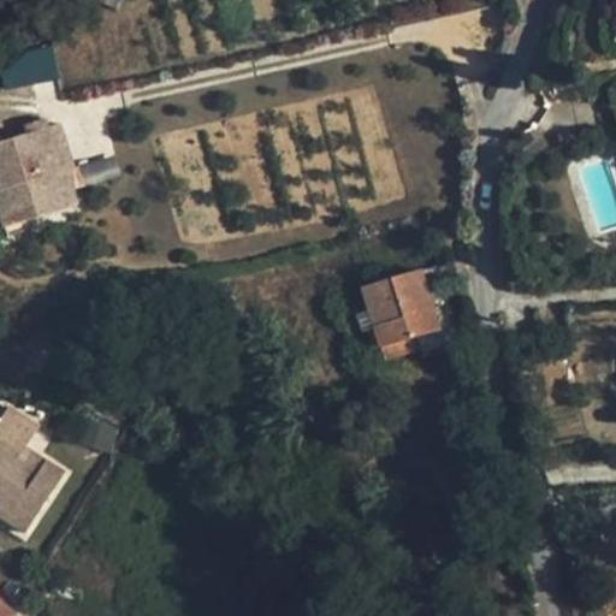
[(28,55),(35,84),(60,80),(54,49),(28,55)]
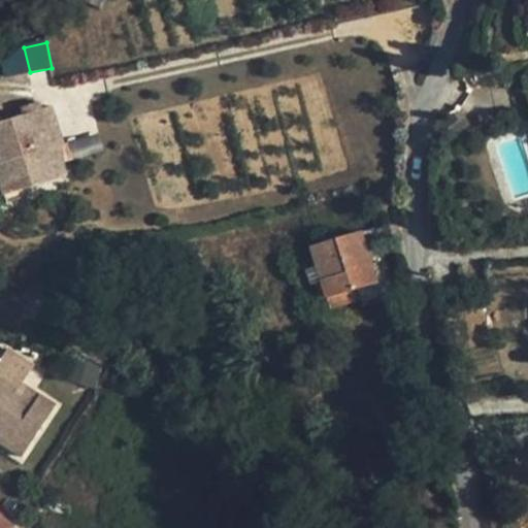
[(0,182),(4,195),(52,180),(43,151),(57,146),(45,108),(42,109),(39,102),(22,107),(24,116),(0,122),(0,161),(1,163),(0,163),(0,182)]
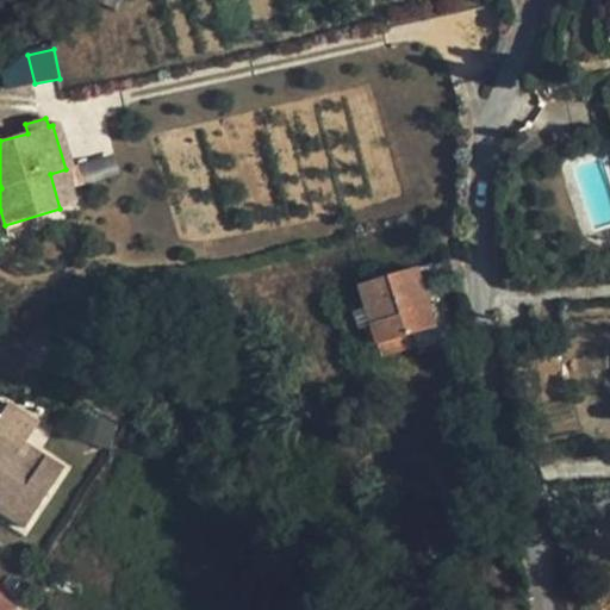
[(61,123),(53,125),(66,169),(74,167),(61,123)]
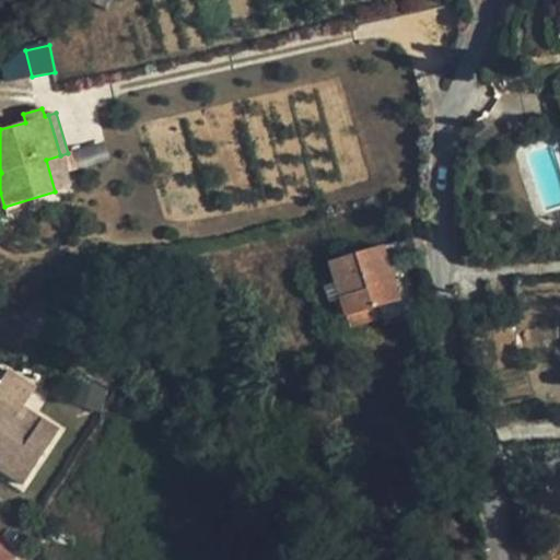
[(70,187),(60,155),(46,160),(55,191),(70,187)]
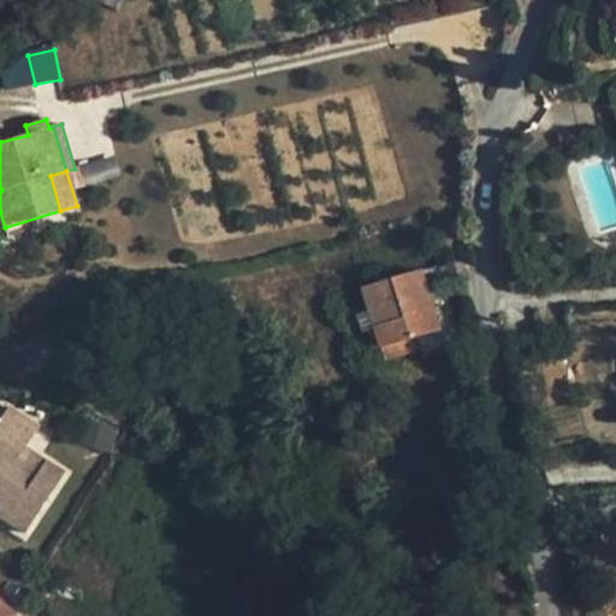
[(445,343),(422,271),(361,289),(384,361),(445,343)]
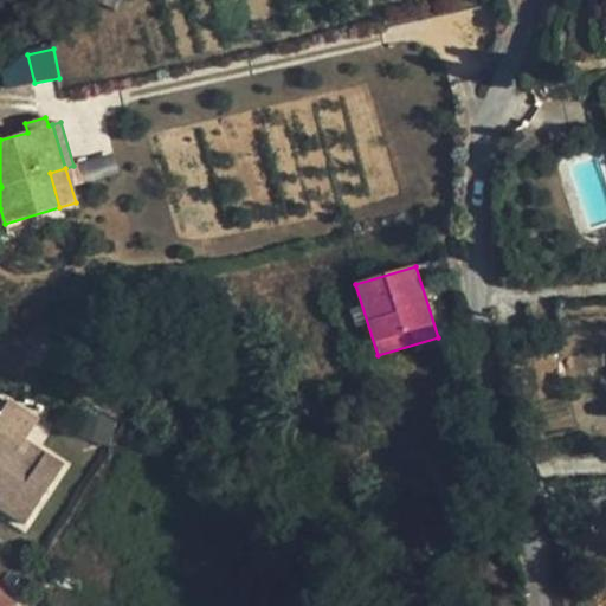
[(25,439),(38,420),(8,401),(0,413),(0,433),(21,447),(25,439)]
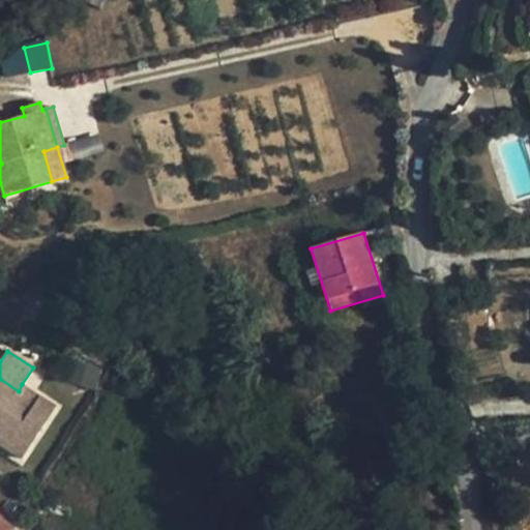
[(22,384),(19,391),(0,379),(0,436),(11,444),(17,436),(31,445),(57,407),(40,395),(36,402),(30,399),(34,391),(22,384)]
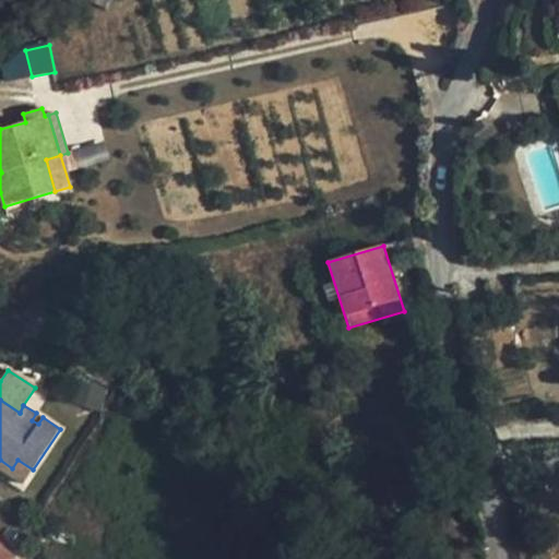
[(0,460),(0,470),(8,475),(12,468),(0,460)]
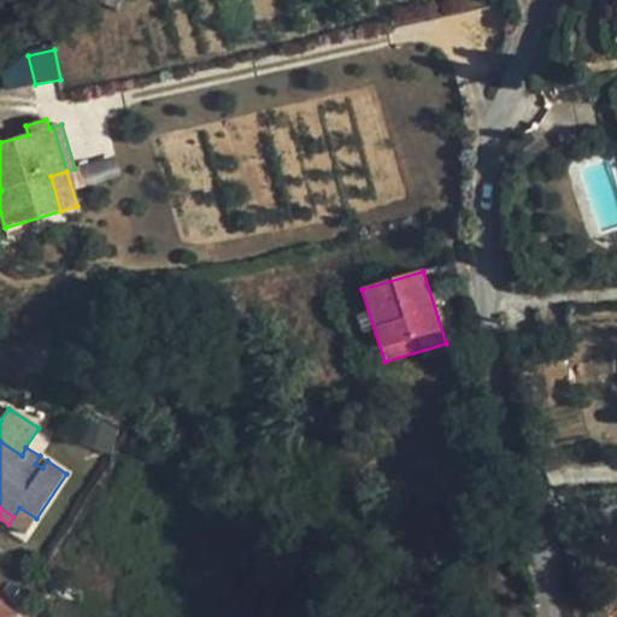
[(27,536),(36,518),(19,507),(13,517),(9,524),(27,536)]
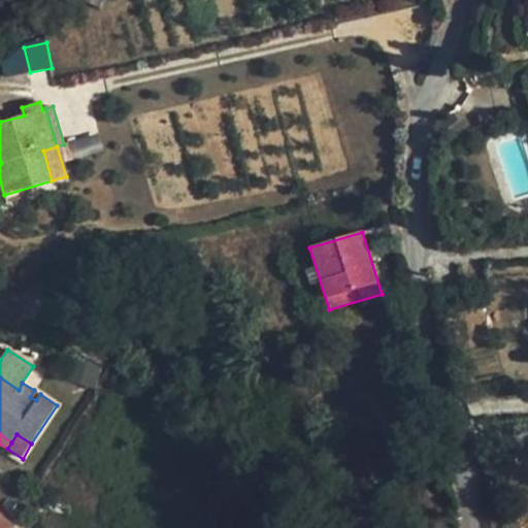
[(14,527),(14,526),(0,514),(0,527),(14,527)]
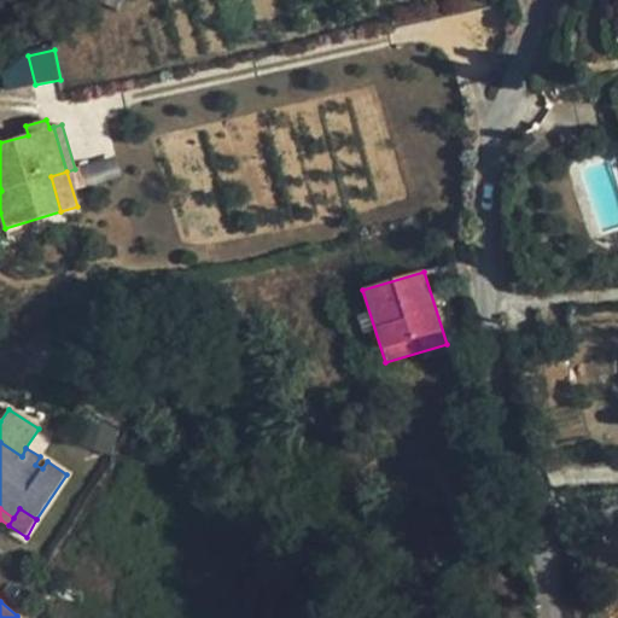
All buildings are outlined.
